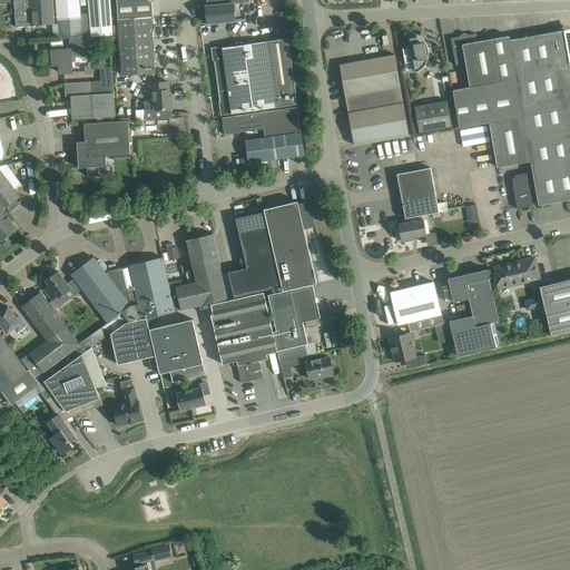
[(13,0),(13,2),(16,27),(55,25),(52,0),(13,0)]
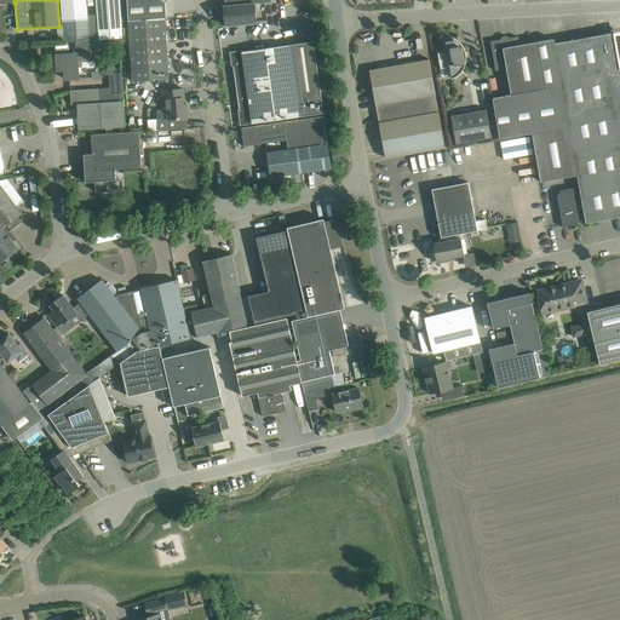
[(122,39),(121,22),(128,22),(132,82),(168,79),(165,18),(166,18),(165,1),(166,0),(96,0),(97,15),(87,16),(86,0),(59,0),(63,42),(122,39)]
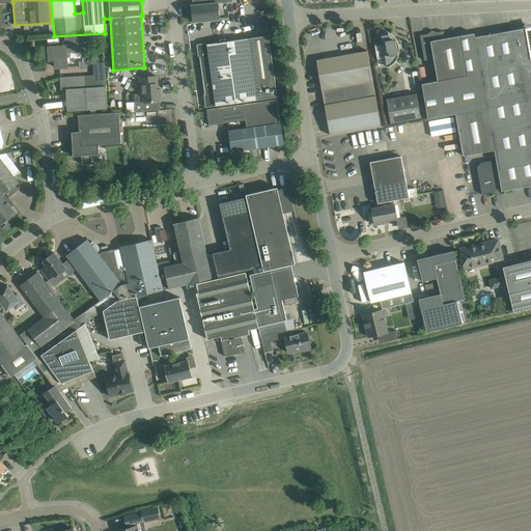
[(192,6),(194,22),(220,20),(219,3),(233,2),(232,0),(195,0),(196,6),(192,6)]
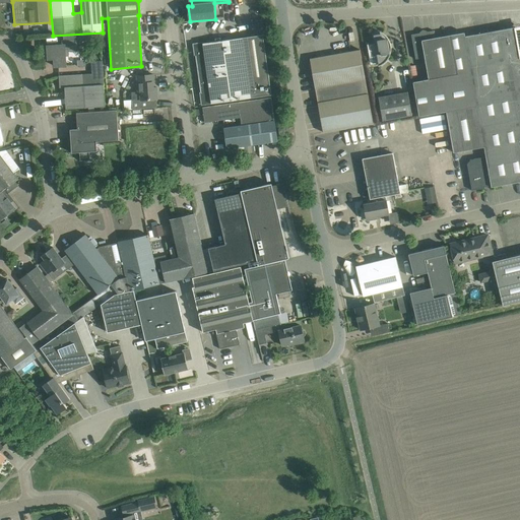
[(519,57),(519,58),(515,27),(465,37),(464,33),(458,34),(471,108),(446,112),(453,152),(484,147),(486,158),(470,159),(467,165),(471,190),(484,188),(484,187),(491,186),(492,187),(519,182),(519,57)]
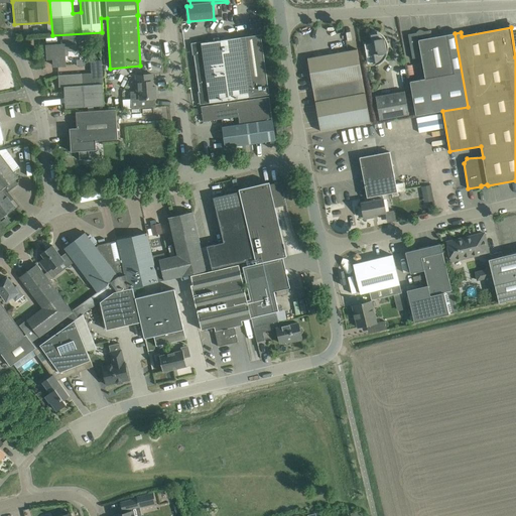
[(416,116),(442,111),(468,107),(455,33),(432,37),(430,30),(408,34),(412,59),(421,57),(425,80),(410,83),(416,116)]
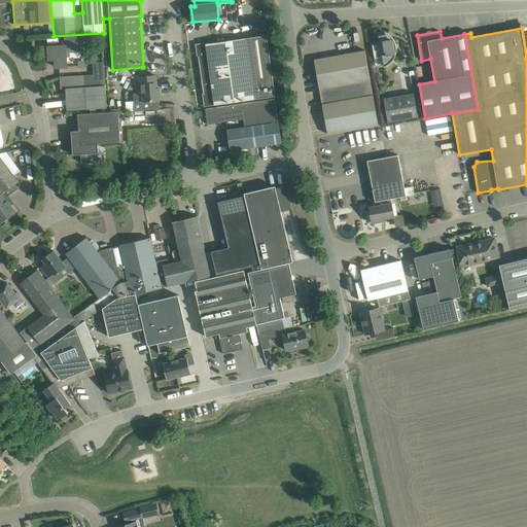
[(396,48),(396,46),(396,45),(395,43),(395,42),(394,40),(393,39),(392,38),(391,36),(390,35),(389,34),(388,34),(386,33),(385,32),(385,33),(385,35),(379,36),(380,44),(373,45),(375,59),(383,58),(384,66),(387,65),(390,63),(392,61),(394,58),(396,55),(396,53),(396,51),(396,49),(396,48)]
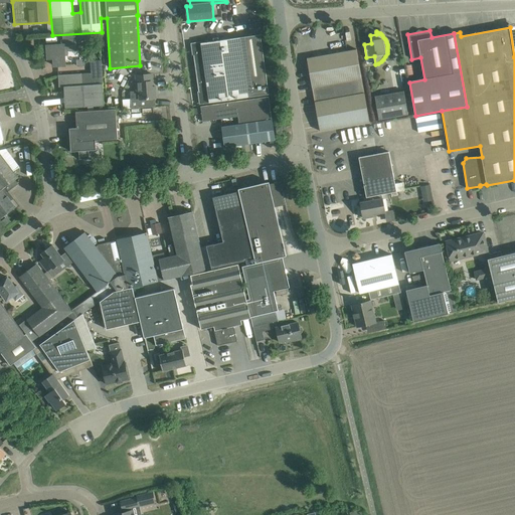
[(268,95),(261,42),(260,34),(201,43),(200,42),(190,43),(192,55),(193,55),(198,92),(197,92),(199,105),(248,98),(268,95)]
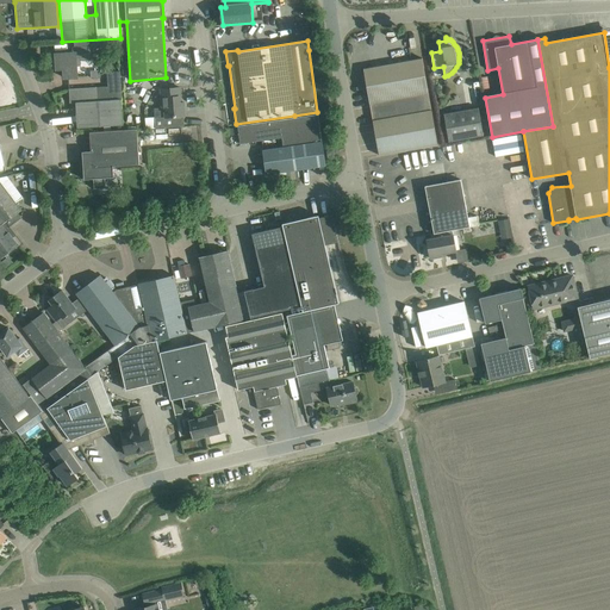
[(76,78),(76,61),(91,61),(89,45),(72,47),(73,53),(56,54),(57,69),(64,69),(64,78),(76,78)]
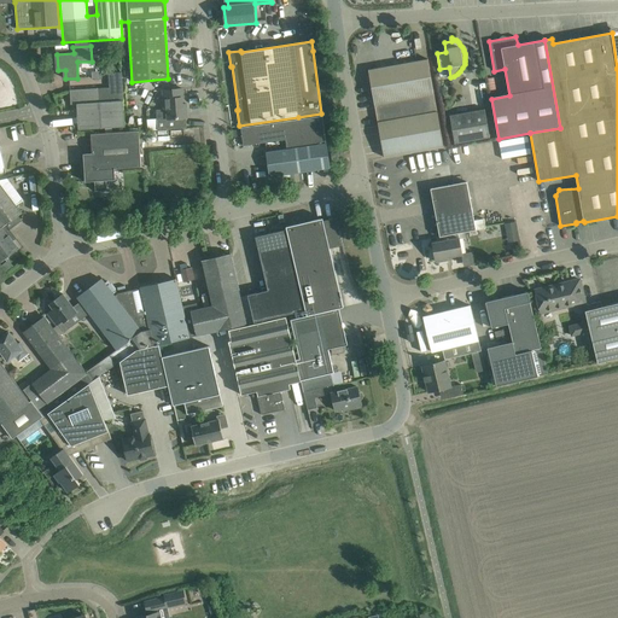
[(368,70),(378,122),(384,157),(443,147),(427,59),(368,70)]
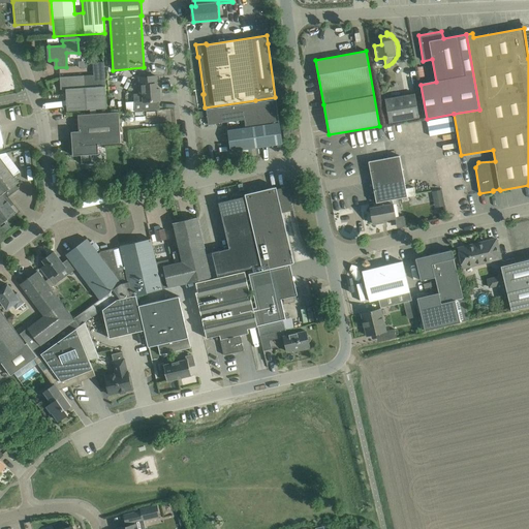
[(67,112),(106,109),(103,62),(92,63),(93,74),(85,75),(70,76),(60,78),(60,90),(65,89),(67,112)]
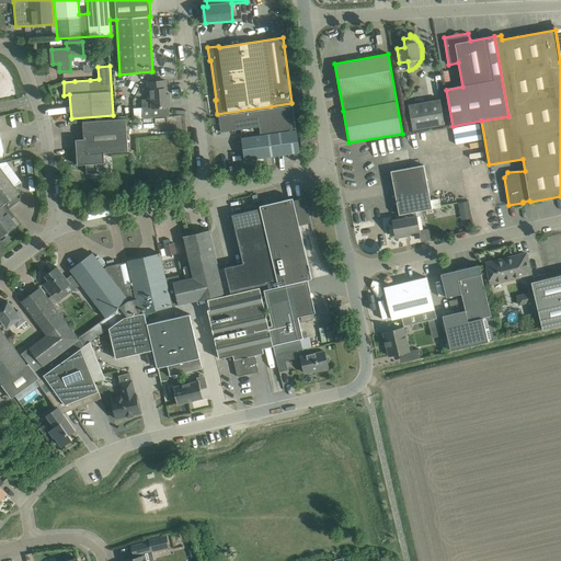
[(168,94),(167,81),(147,82),(149,100),(151,100),(151,109),(142,109),(142,118),(169,116),(169,107),(170,106),(169,94),(168,94)]
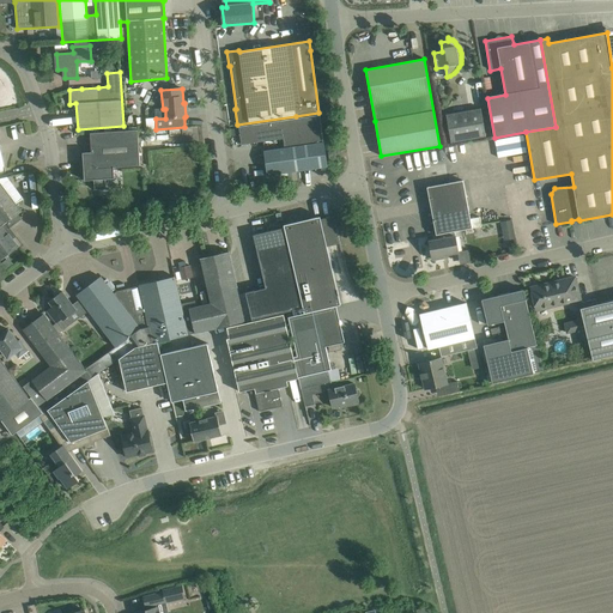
[(481,108),(445,114),(451,143),(486,137),(481,108)]
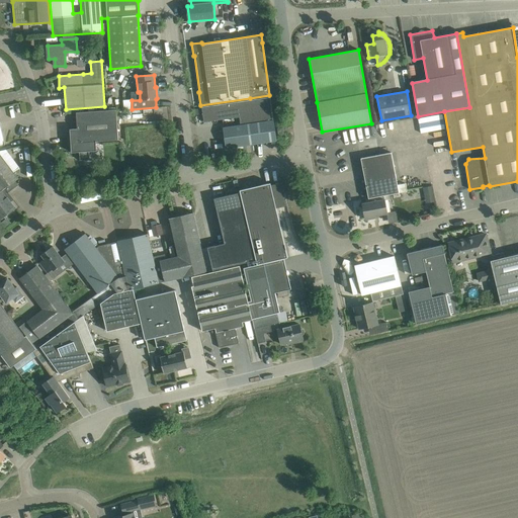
[(276,141),(273,120),(270,97),(201,107),(203,122),(239,117),(241,125),(224,127),(227,148),(276,141)]
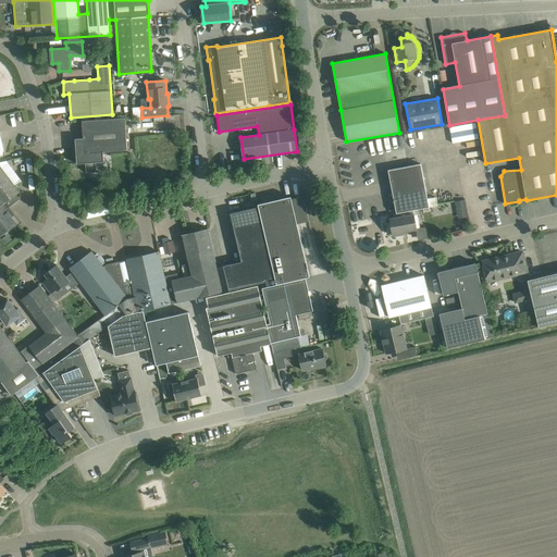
[(77,163),(85,163),(86,173),(97,172),(96,162),(103,162),(103,152),(127,150),(125,119),(82,121),(83,138),(75,139),(77,163)]
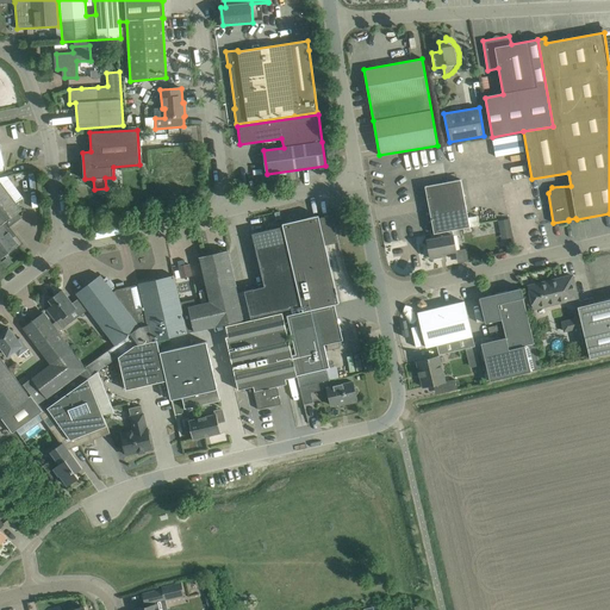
[(461,180),(425,186),(434,234),(436,234),(452,230),(479,225),(478,216),(467,218),(461,180)]
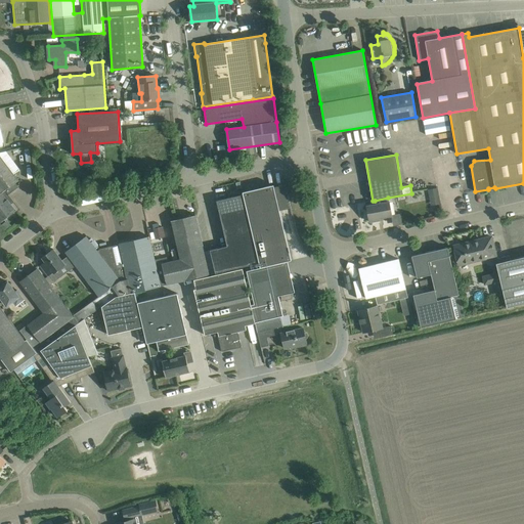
[(0,157),(0,222),(16,211),(2,192),(18,180),(0,157)]
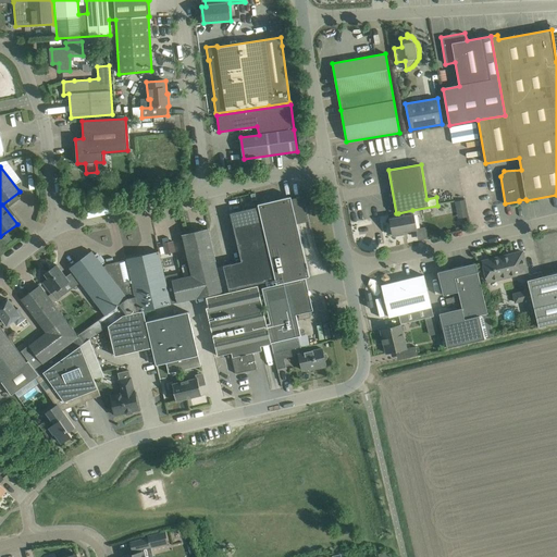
[(258,285),(206,297),(208,307),(206,308),(218,357),(232,354),(232,357),(235,374),(254,370),(252,364),(256,364),(252,353),(261,350),(261,346),(271,344),(273,354),(282,351),(300,347),(297,336),(301,336),(296,314),(313,311),(306,277),(309,276),(291,197),(258,205),(259,207),(263,226),(267,239),(268,247),(275,280),(276,285),(262,288),(270,323),(267,324),(258,285)]
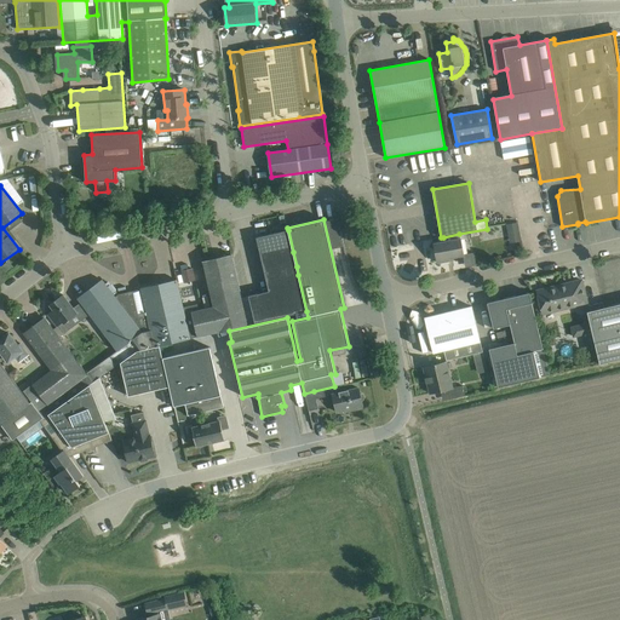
[(269,291),(248,296),(254,323),(306,311),(298,275),(297,267),(293,252),(288,230),(256,237),(269,291)]
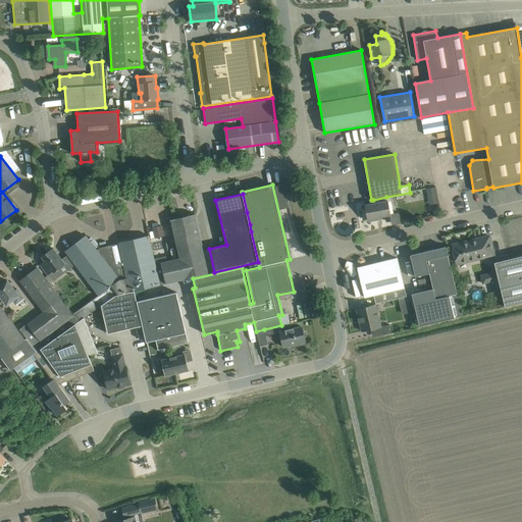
[(386,197),(373,200),(374,204),(365,205),(368,221),(378,219),(378,217),(390,215),(386,197)]
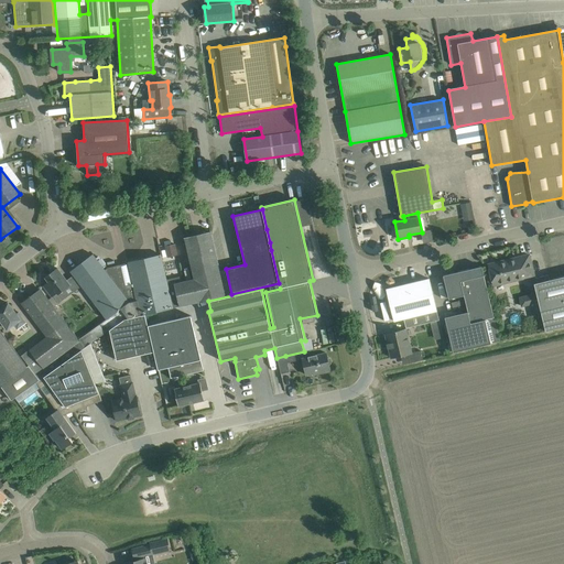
[(173,308),(226,296),(210,231),(184,238),(193,279),(181,282),(179,277),(166,280),(173,308)]
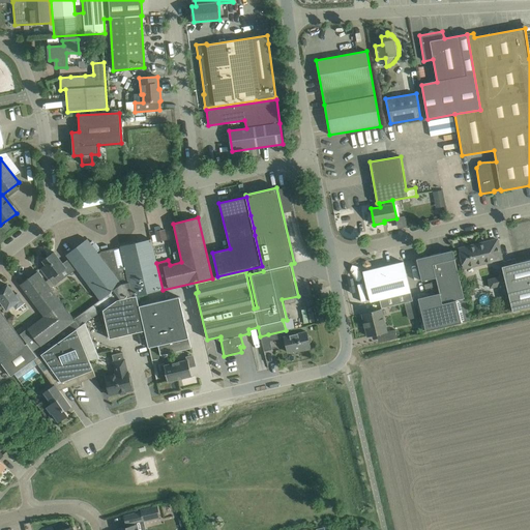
[(165,228),(151,232),(154,242),(168,238),(165,228)]
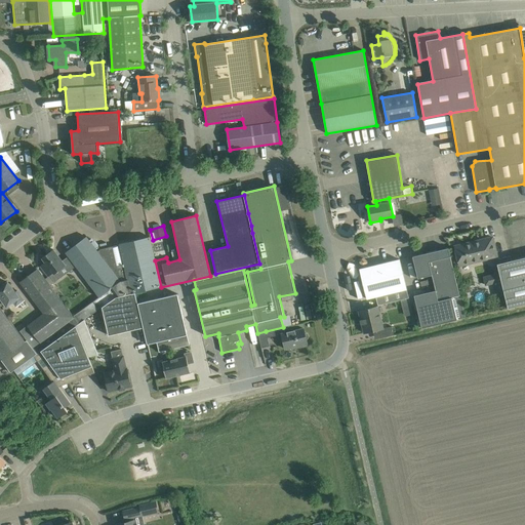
[(92,301),(98,310),(116,297),(130,294),(98,251),(97,251),(86,237),(66,252),(99,296),(92,301)]
